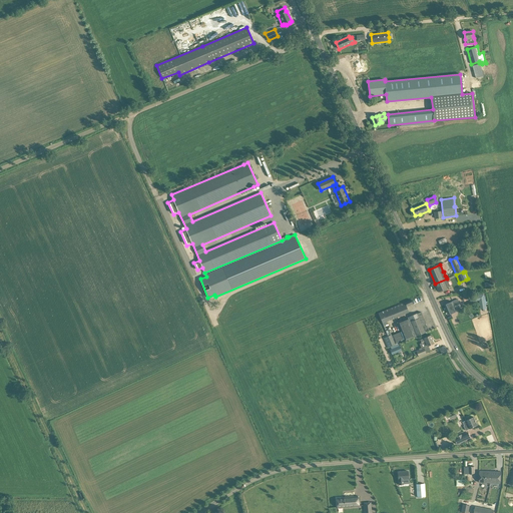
[(439,292),(443,290),(450,287),(447,279),(435,284),(439,292)]
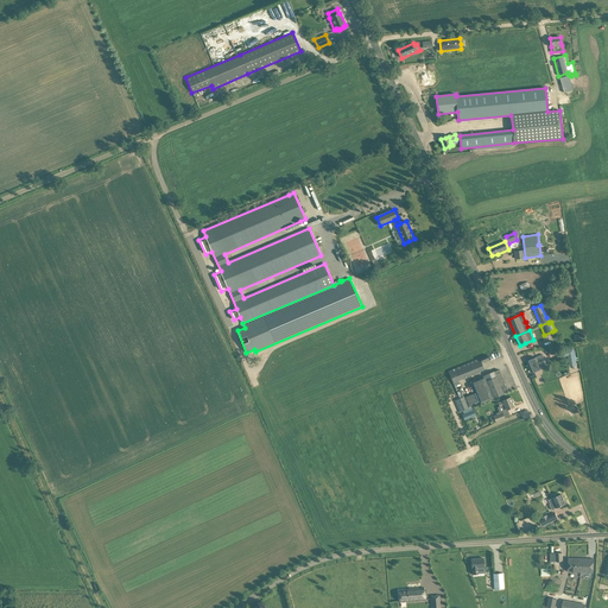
[(569,356),(569,366),(576,366),(575,348),(564,349),(565,356),(569,356)]
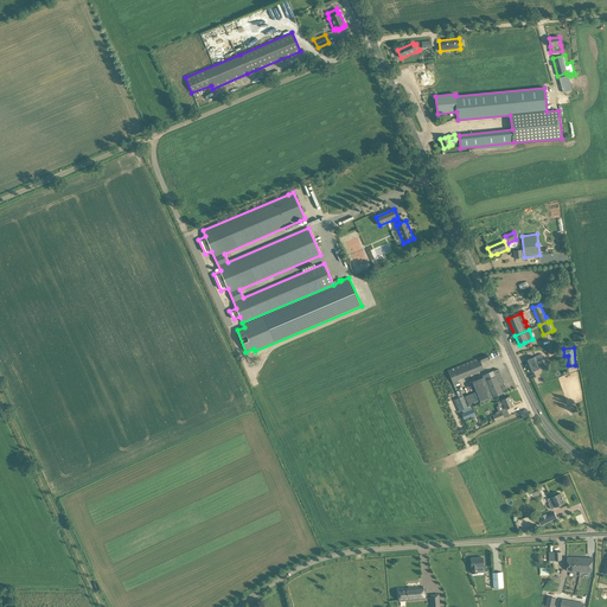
[(531,372),(536,370),(540,369),(538,364),(544,362),(542,353),(526,360),(531,372)]
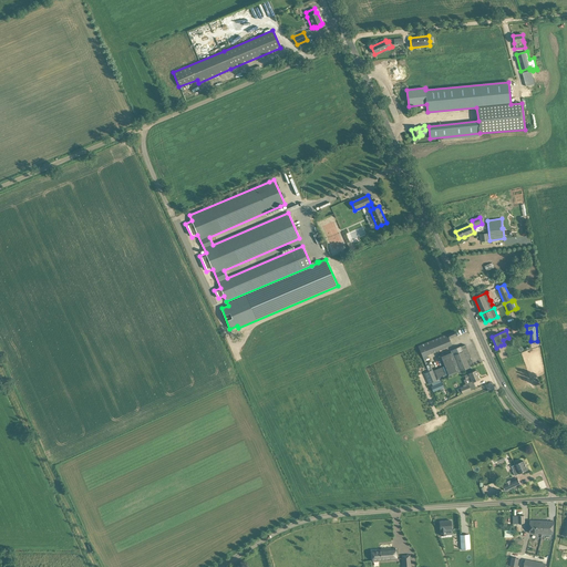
[(422,357),(446,347),(452,346),(447,334),(419,346),(422,357)]
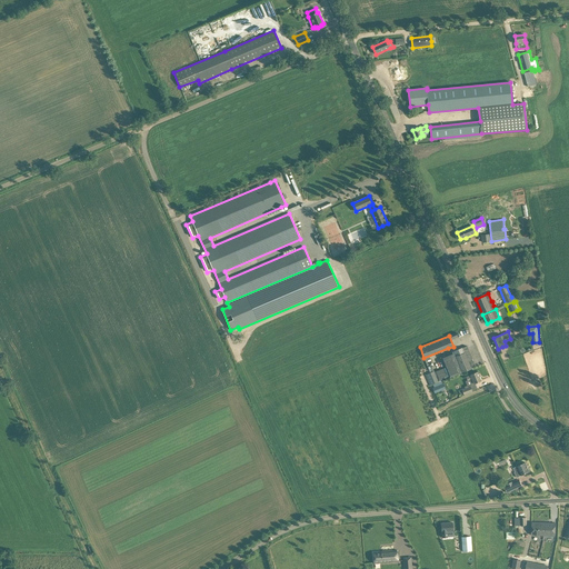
[(467,370),(470,369),(476,367),(467,346),(458,349),(441,357),(449,377),(467,370)]
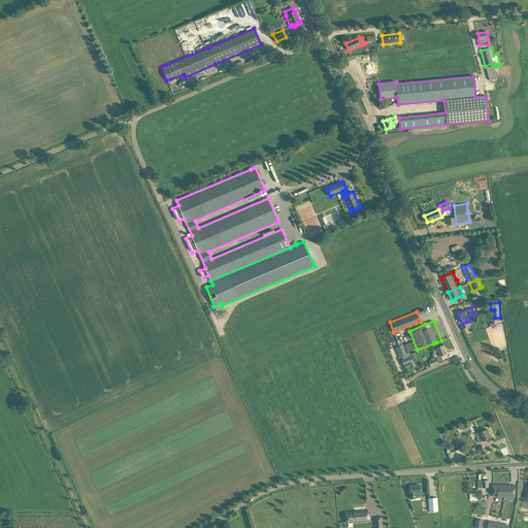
[(402,344),(395,348),(399,358),(406,354),(402,344)]
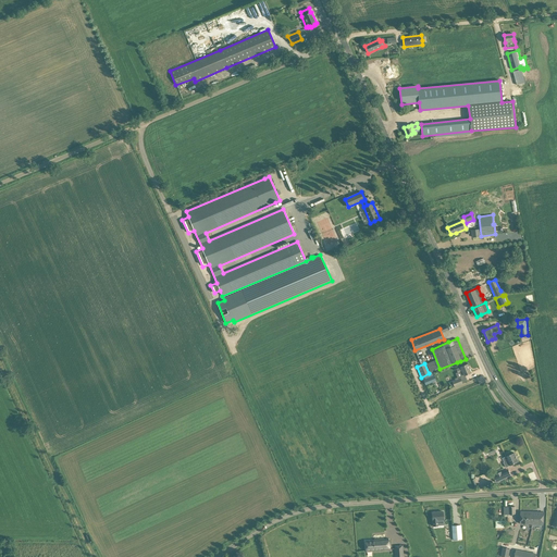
[(452,388),(462,383),(460,376),(471,373),(467,364),(460,367),(456,369),(457,372),(456,372),(458,376),(455,378),(456,380),(452,381),(453,382),(449,383),(452,388)]
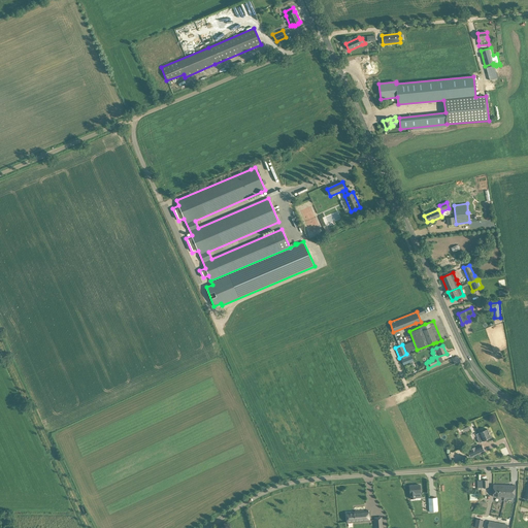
[(410,356),(401,360),(403,365),(414,361),(410,353),(409,353),(409,355),(410,356)]
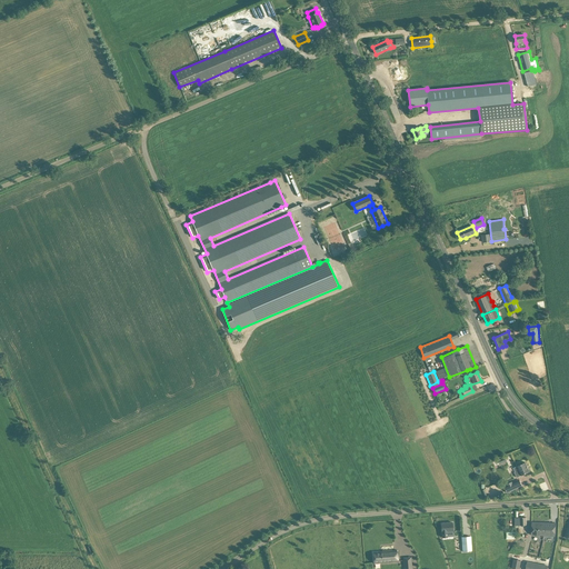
[(521,476),(530,472),(526,462),(517,466),(517,467),(513,468),(516,471),(515,472),(517,478),(521,476)]
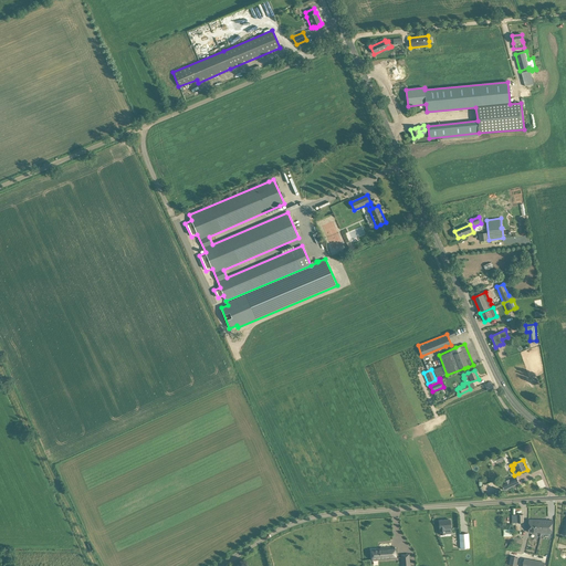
[(517,478),(511,480),(510,479),(504,480),(505,482),(502,483),(504,489),(520,483),(517,478)]
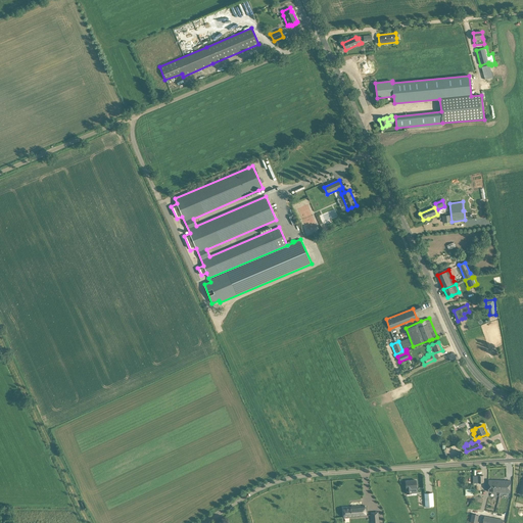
[(416,480),(406,481),(407,494),(411,493),(411,488),(417,488),(416,480)]
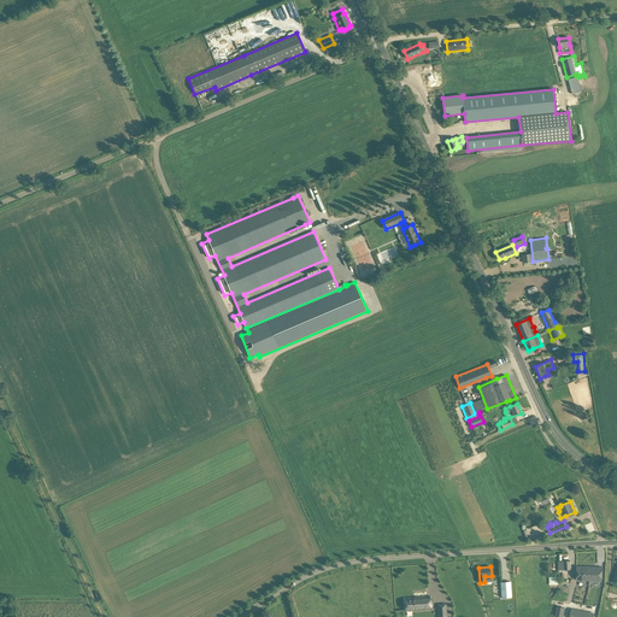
[(576,580),(589,581),(589,566),(577,566),(576,580)]
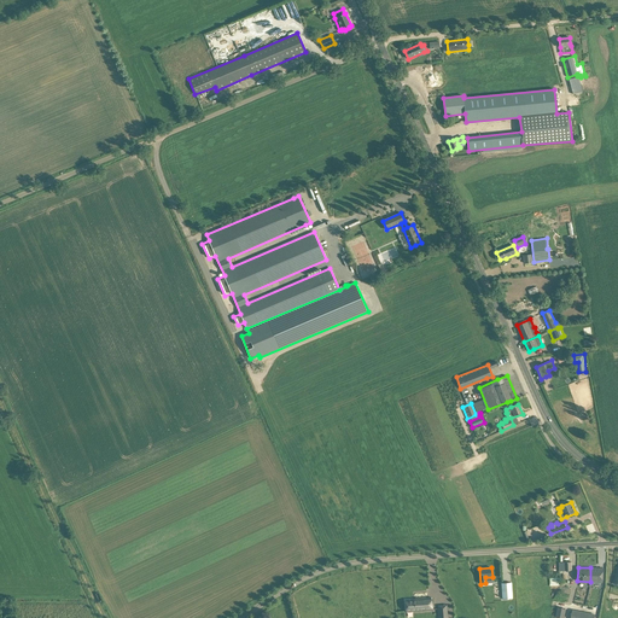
[(590,567),(590,582),(604,582),(604,569),(590,567)]
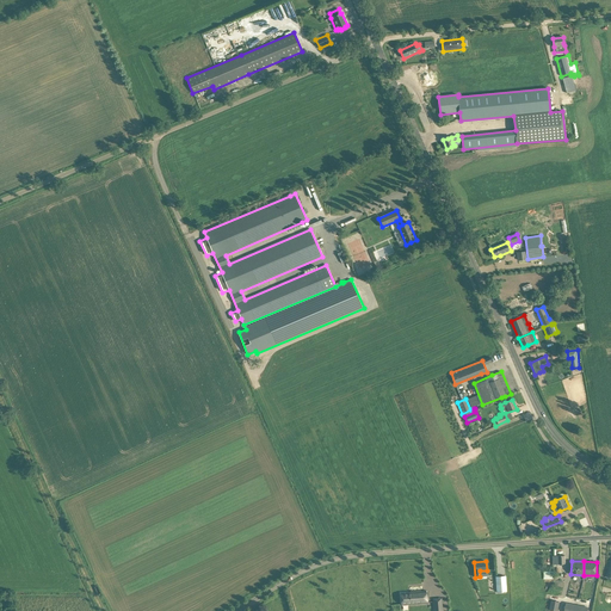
[(505,576),(495,576),(497,592),(506,591),(505,576)]
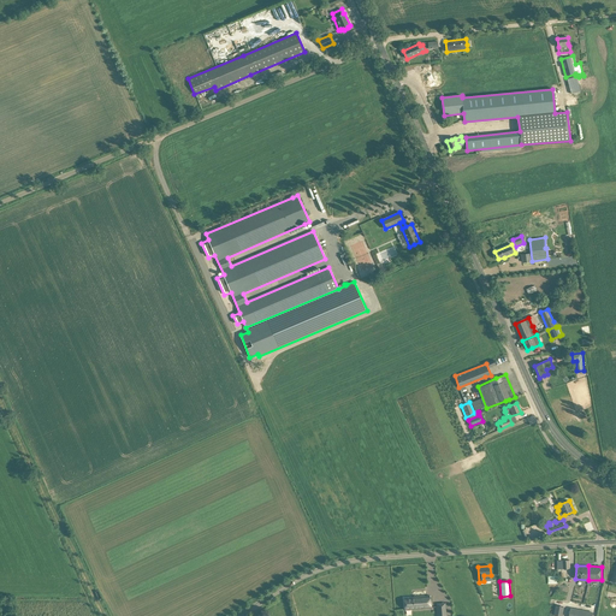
[(484,585),(485,596),(499,596),(499,584),(484,585)]
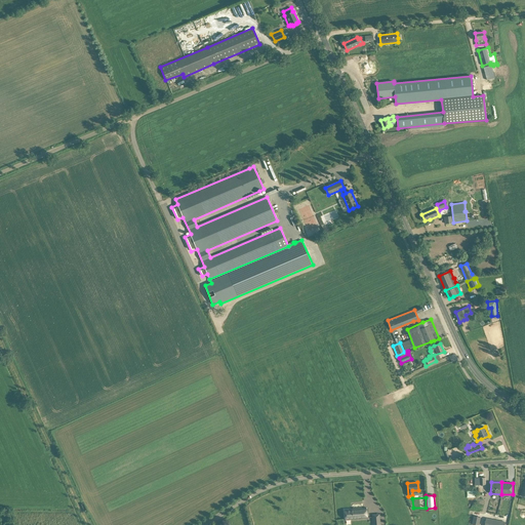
[(366,509),(362,509),(362,508),(353,509),(353,510),(345,511),(345,521),(367,519),(366,509)]
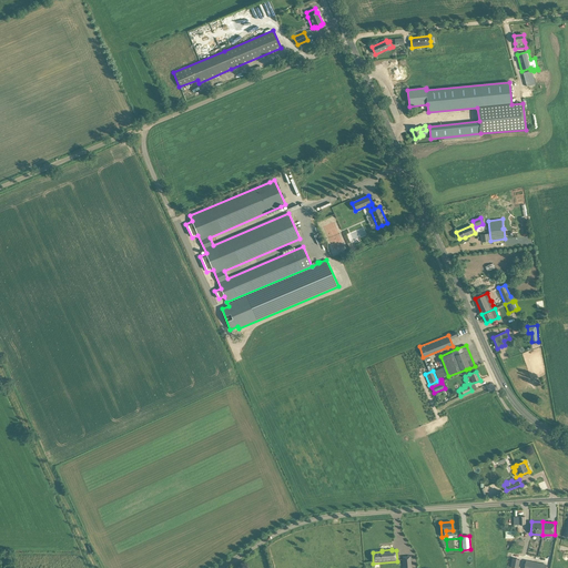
[(511,567),(516,567),(518,567),(521,560),(514,558),(511,567)]
